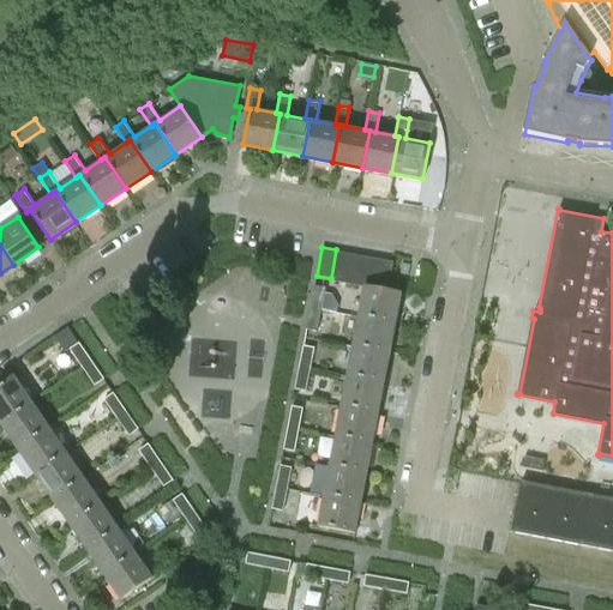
[(350,252),(336,249),(331,278),(346,281),(350,252)]
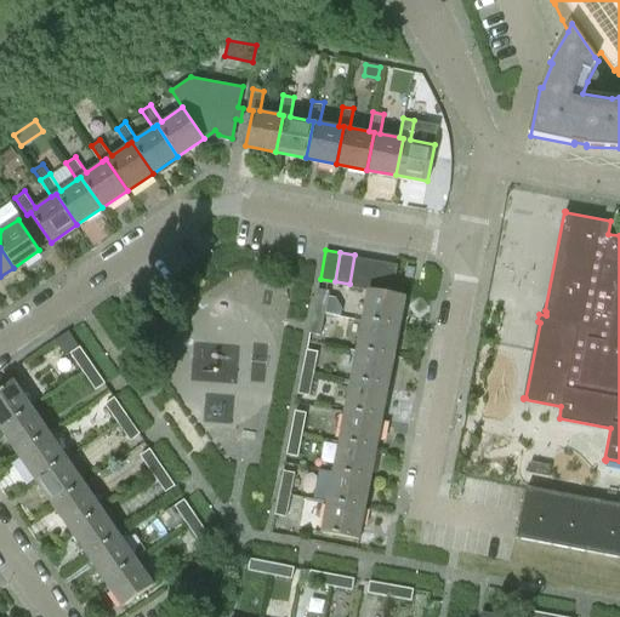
[(369,258),(354,255),(350,284),(363,286),(369,258)]
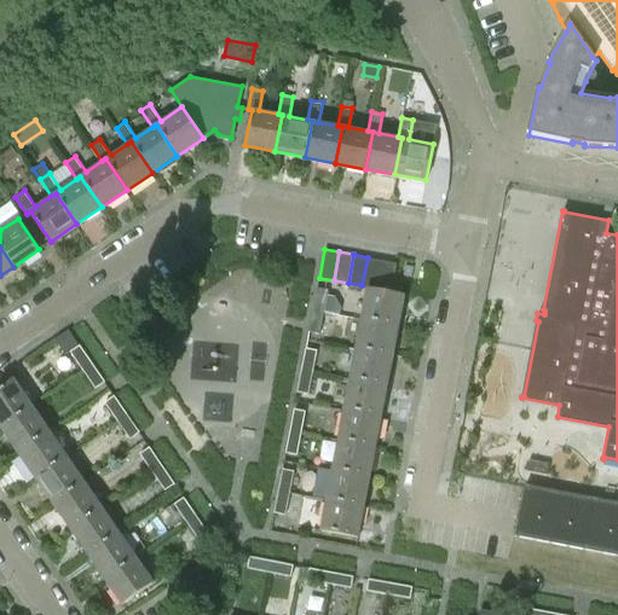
[(362,285),(368,286),(376,289),(381,260),(368,257),(362,285)]
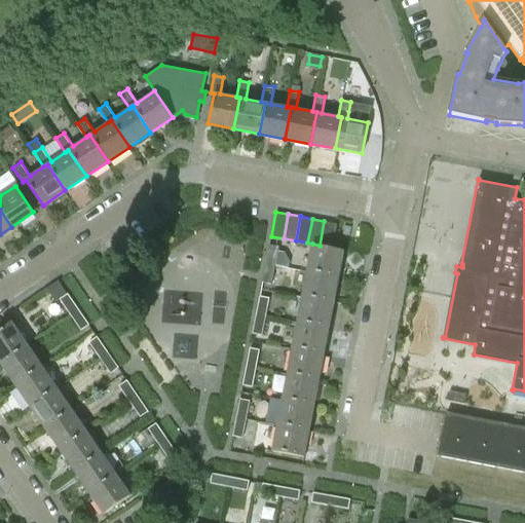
[(324,221),(320,246),(332,248),(337,223),(324,221)]
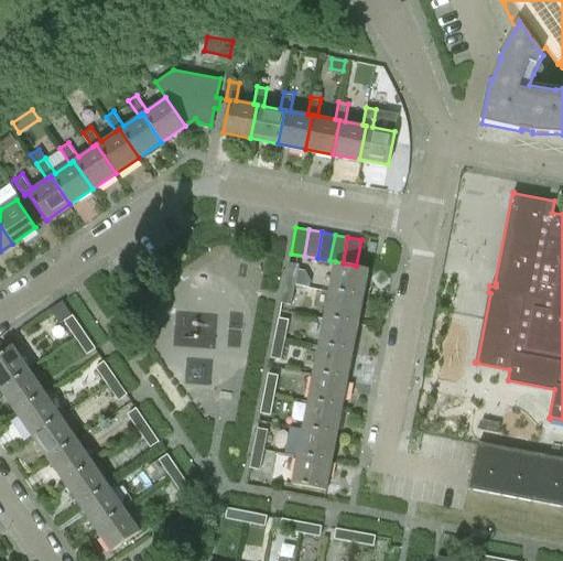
[(289,261),(285,281),(295,283),(299,263),(289,261)]
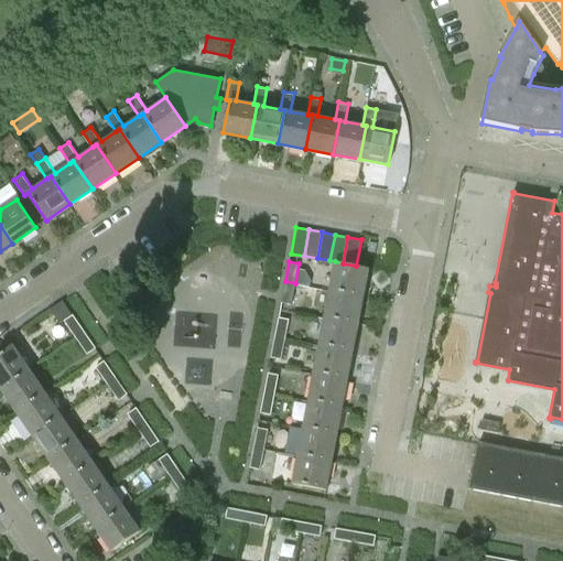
[(356,266),(343,263),(335,261),(329,290),(363,295),(368,268),(356,266)]
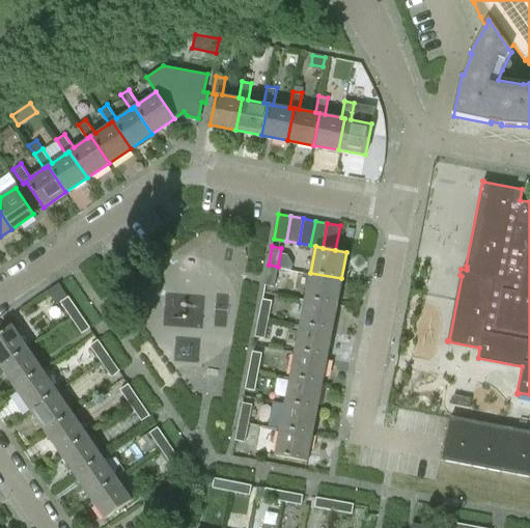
[(275,285),(278,267),(269,265),(265,283),(275,285)]
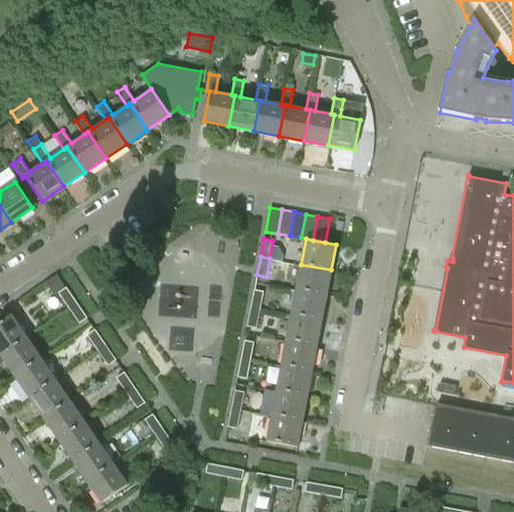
[(301,265),(296,289),(327,295),(331,270),(301,265)]
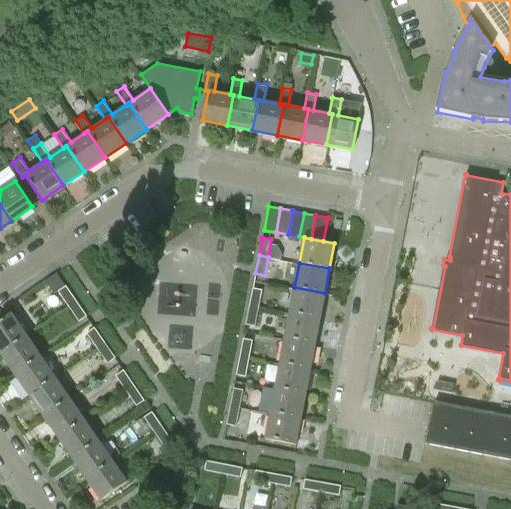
[(58,290),(69,305),(76,299),(66,284),(58,290)]
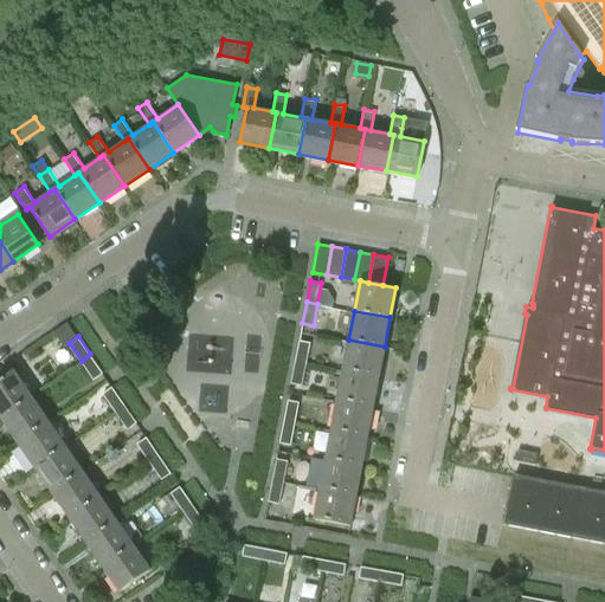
[(300,340),(295,361),(307,362),(310,341),(300,340)]
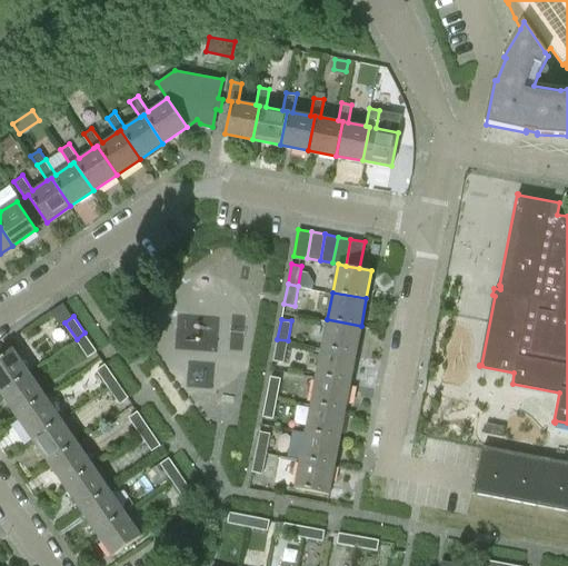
[(356,354),(361,326),(327,319),(321,347),(356,354)]
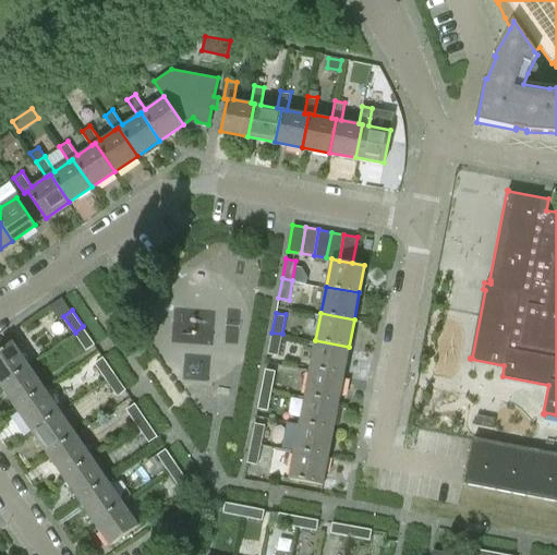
[(95,342),(83,326),(75,333),(86,349),(95,342)]
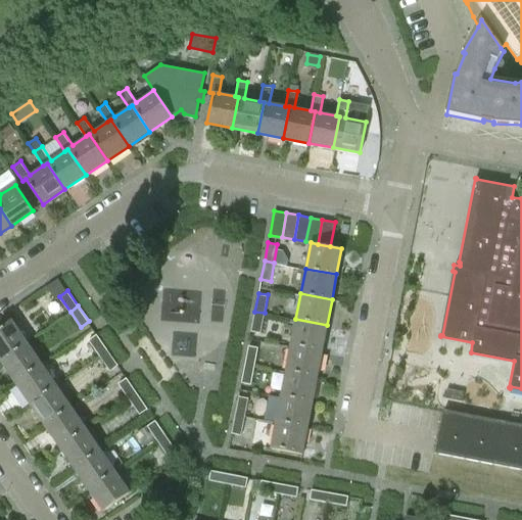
[(261,331),(265,313),(254,312),(251,330),(261,331)]
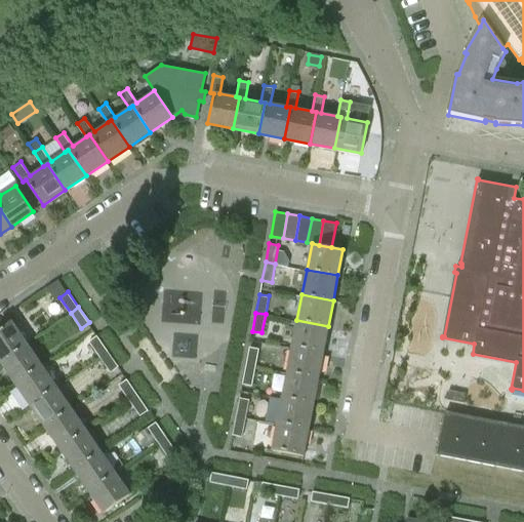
[(296,320),(292,346),(323,352),(328,326),(296,320)]
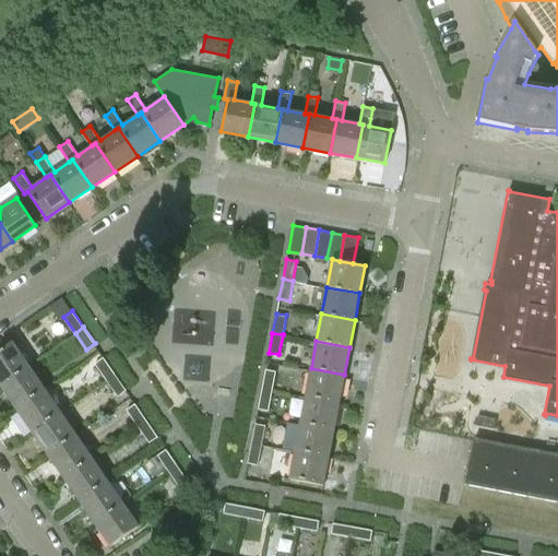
[(0,383),(0,385),(28,365),(12,342),(0,350),(0,383)]
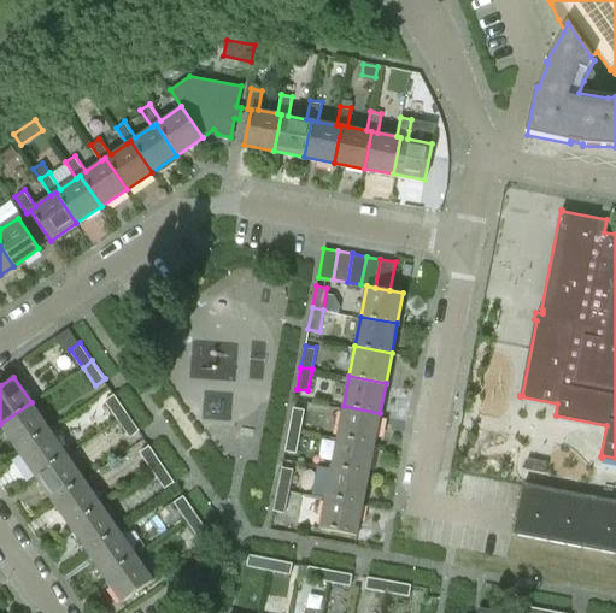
[(105,399),(117,417),(127,411),(113,393),(105,399)]
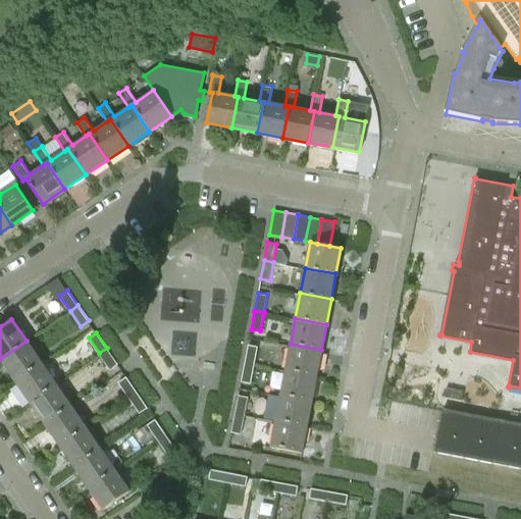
[(41,362),(27,341),(0,359),(14,379),(41,362)]
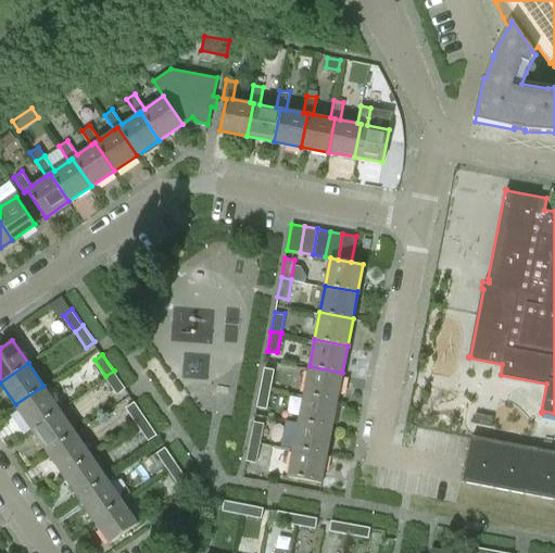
[(261,386),(270,388),(274,368),(264,366),(261,386)]
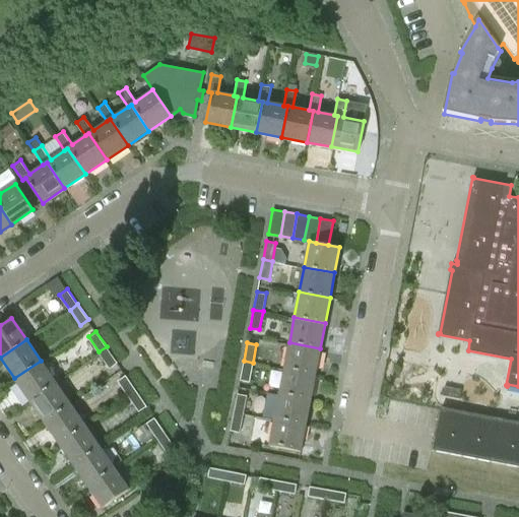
[(315,374),(320,348),(289,342),(284,368),(315,374)]
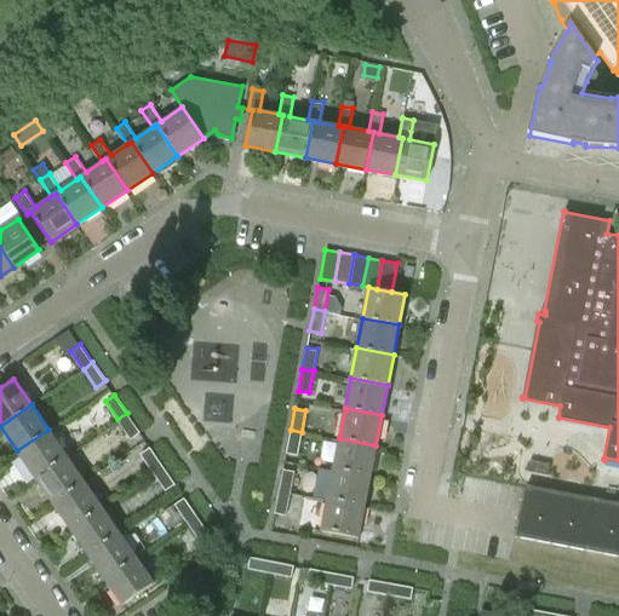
[(139,431),(127,413),(118,419),(130,437),(139,431)]
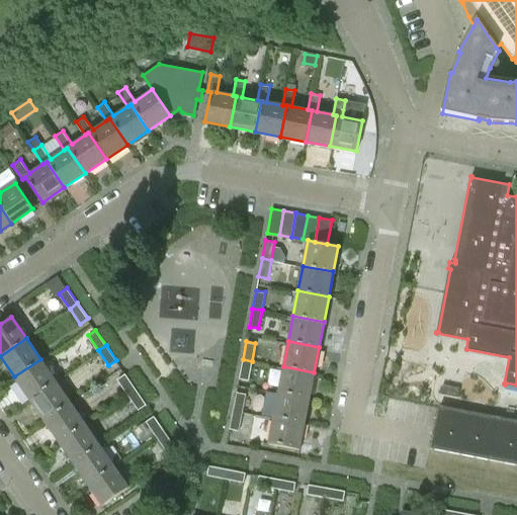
[(29,398),(55,380),(40,359),(14,376),(29,398)]
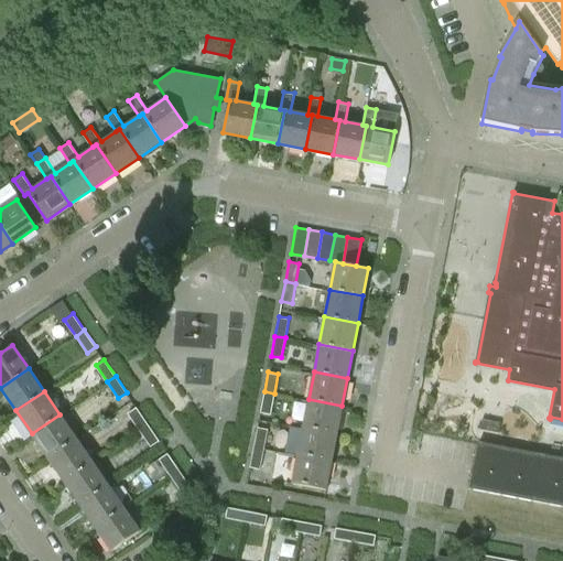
[(270,413),(274,394),(264,391),(260,411),(270,413)]
